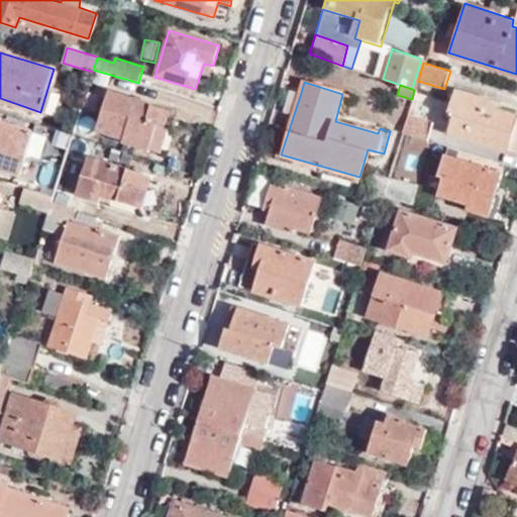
[(286,111),(294,114),(301,93),(292,91),(286,111)]
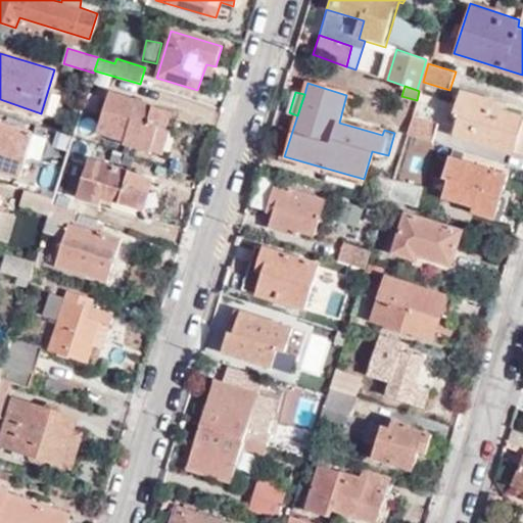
[(165,130),(171,111),(111,93),(99,134),(126,142),(124,146),(162,157),(170,131),(165,130)]
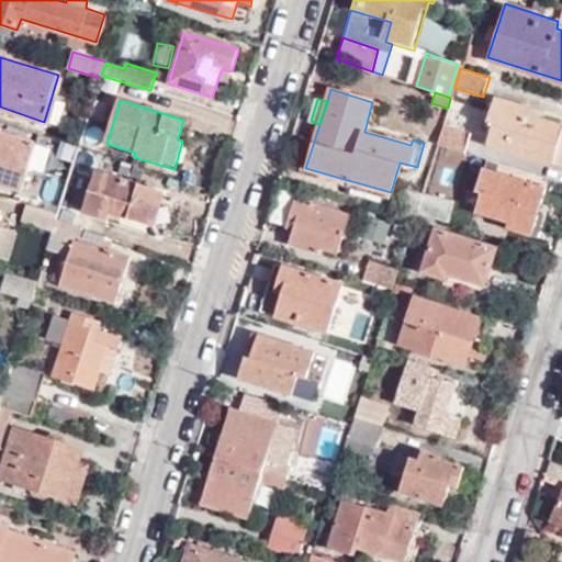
[(551,163),(561,124),(536,119),(538,110),(494,100),(492,108),(485,105),(480,127),(485,128),(483,142),(551,163)]
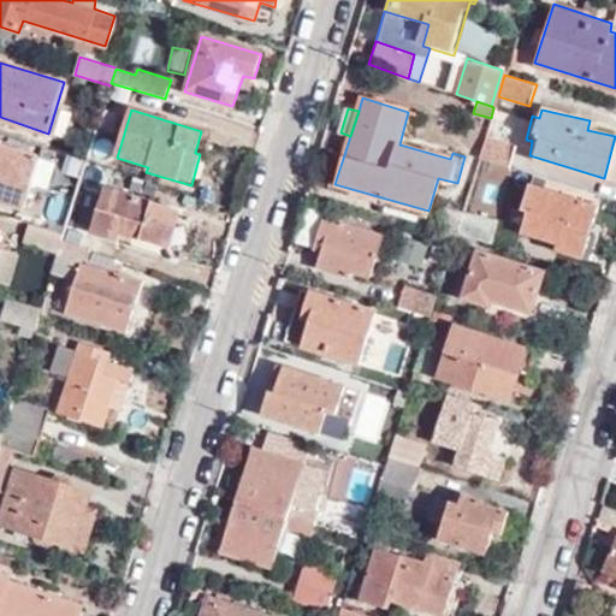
[(479,159),(510,167),(516,147),(485,137),(479,159)]
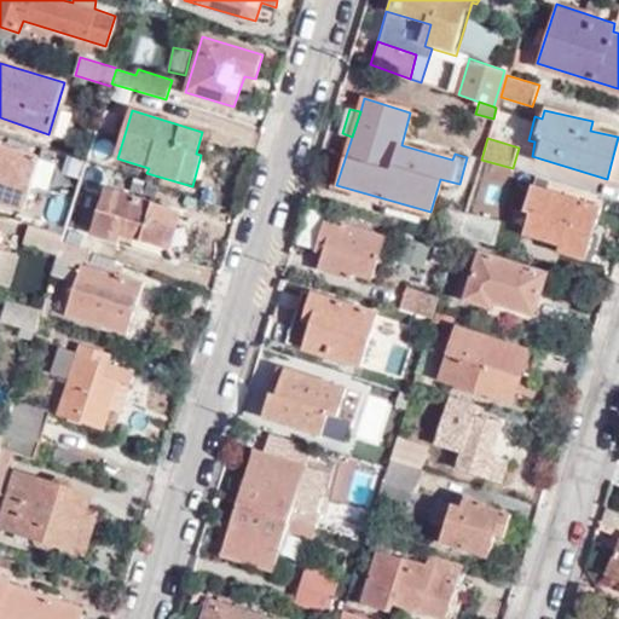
[(0,200),(25,207),(40,156),(0,144),(0,200)]
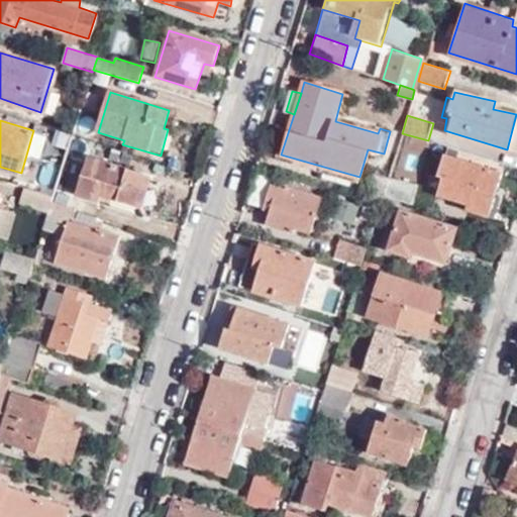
[(412,182),(421,146),(401,140),(391,176),(412,182)]
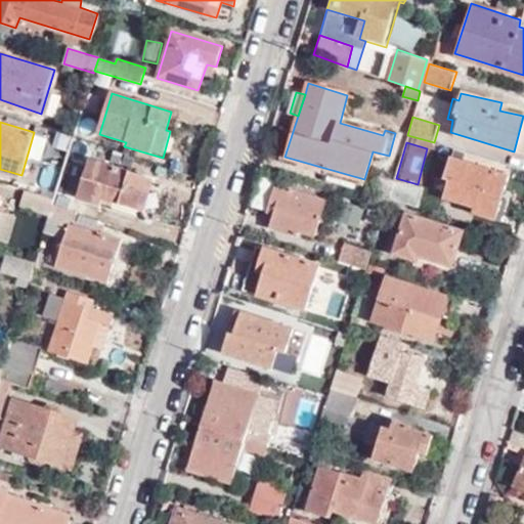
[(496,220),(507,176),(449,158),(444,178),(448,181),(445,197),(474,205),(472,213),(496,220)]
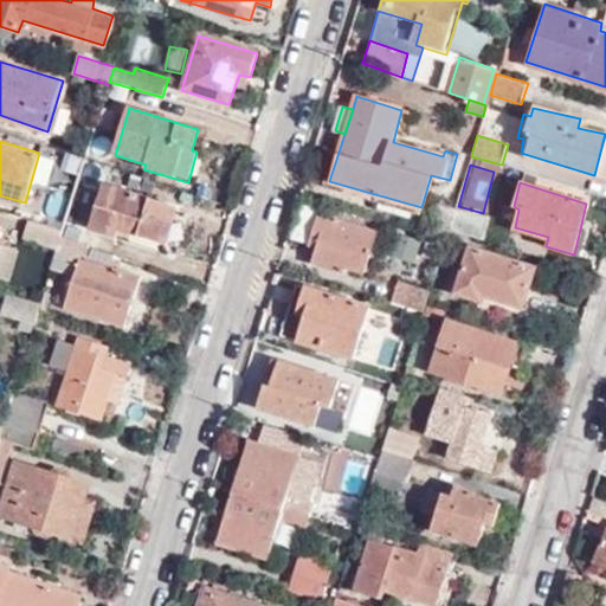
[(167,246),(179,207),(104,184),(90,231),(118,240),(121,232),(167,246)]
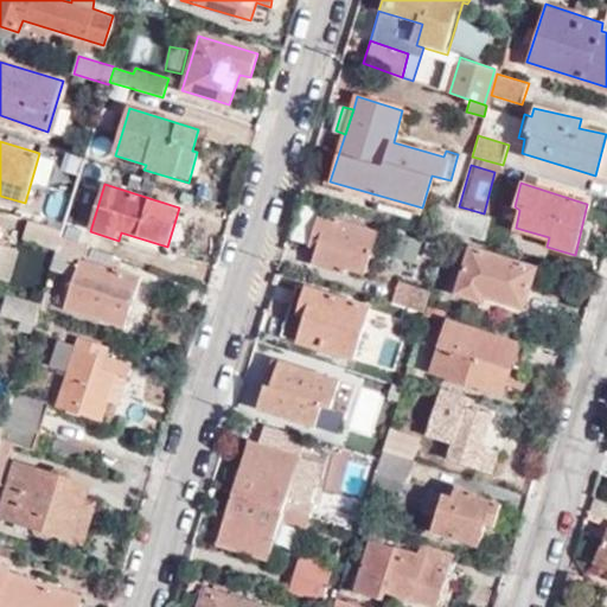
[(439,204),(429,238),(446,243),(449,230),(455,209),(439,204)]
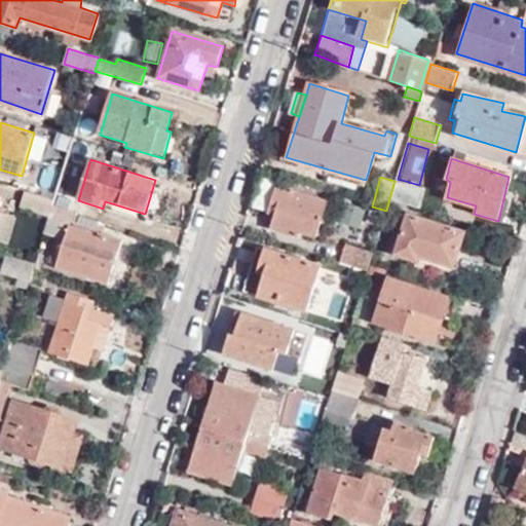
[(425,189),(395,181),(389,199),(419,208),(425,189)]
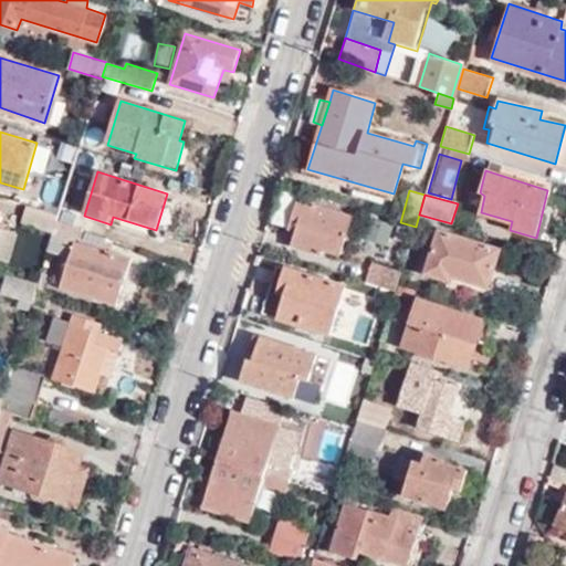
[(338,255),(350,216),(297,198),(283,243),(321,255),(323,250),(338,255)]
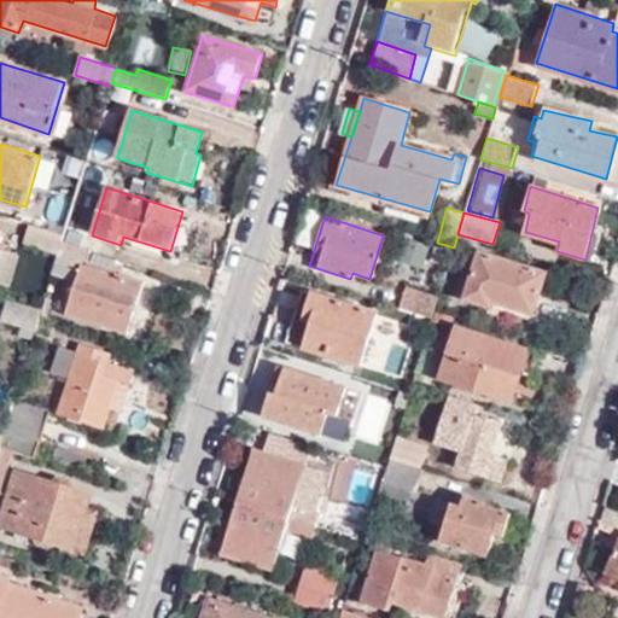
[(64,237),(30,225),(24,244),(58,254),(63,242),(64,237)]
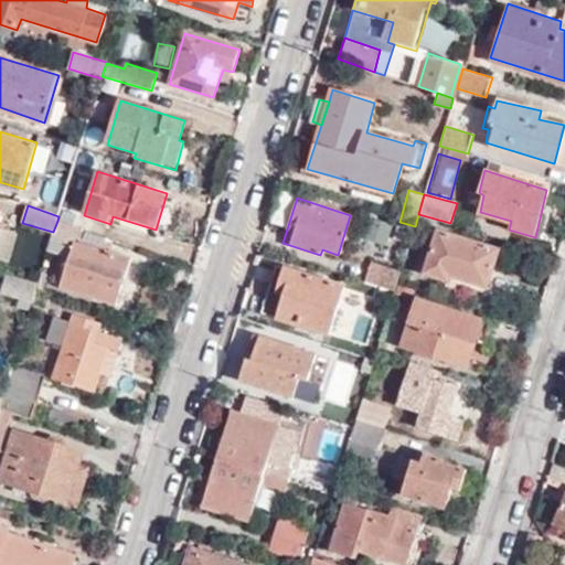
[(365,216),(355,247),(383,256),(393,225),(365,216)]
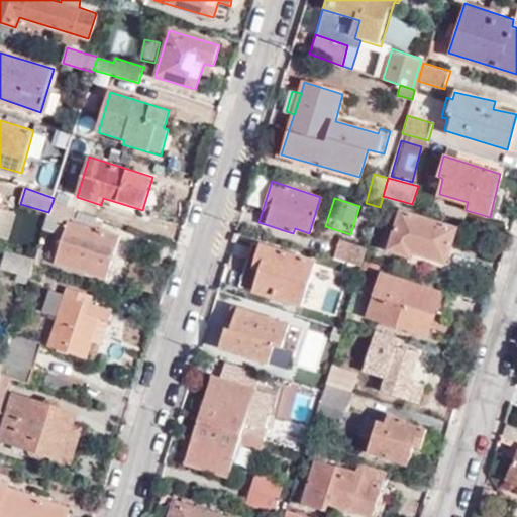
[(48,212),(44,227),(65,233),(56,261),(105,276),(118,234),(101,228),(98,232),(72,223),(76,209),(53,202),(48,212)]
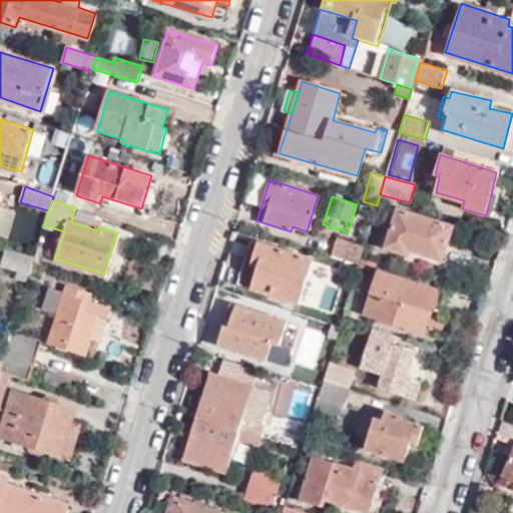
[(442,266),(452,226),(398,211),(388,249),(407,255),(406,262),(423,266),(424,261),(442,266)]
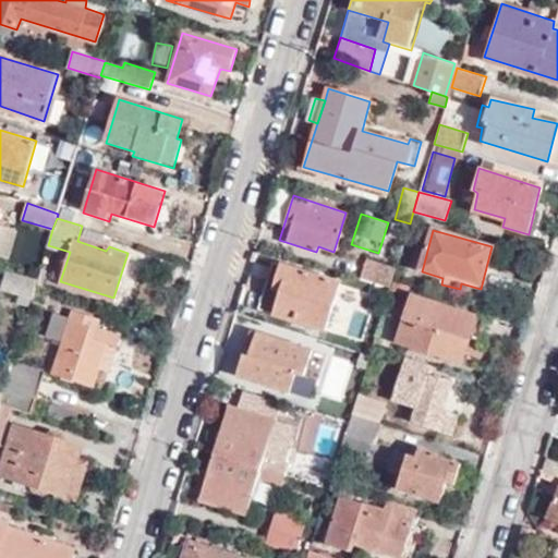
[(337,255),(335,273),(361,277),(364,261),(337,255)]
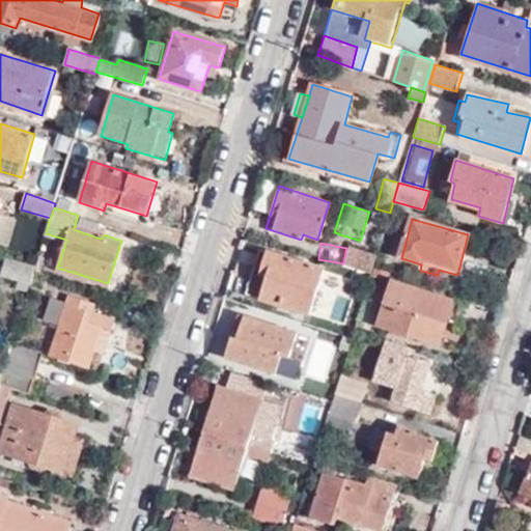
[(350,249),(344,266),(370,274),(375,256),(350,249)]
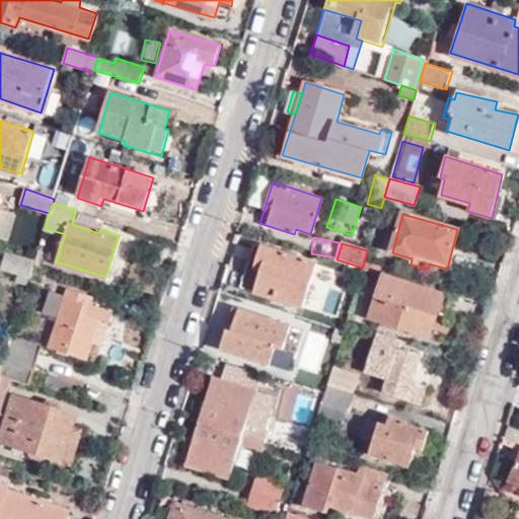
[(302,307),(315,265),(253,245),(239,287),(302,307)]
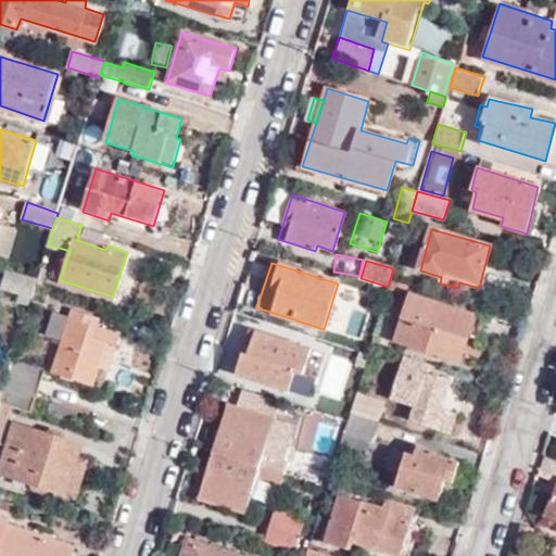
[(37,278),(8,269),(2,288),(32,297),(36,283),(37,278)]
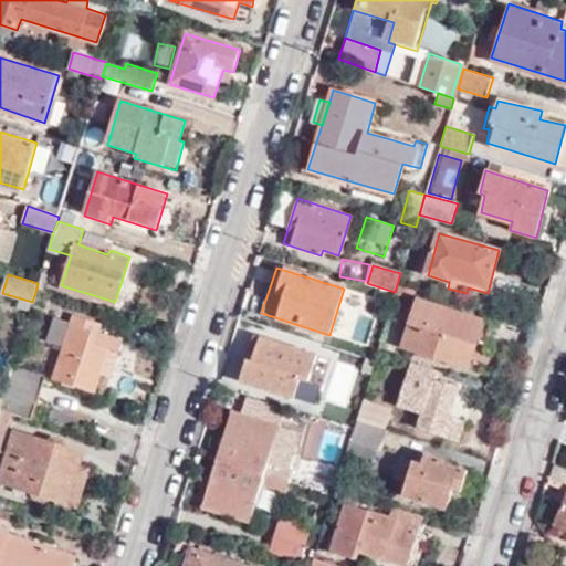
[(485,344),(491,323),(418,301),(404,348),(480,370),(488,345),(485,344)]
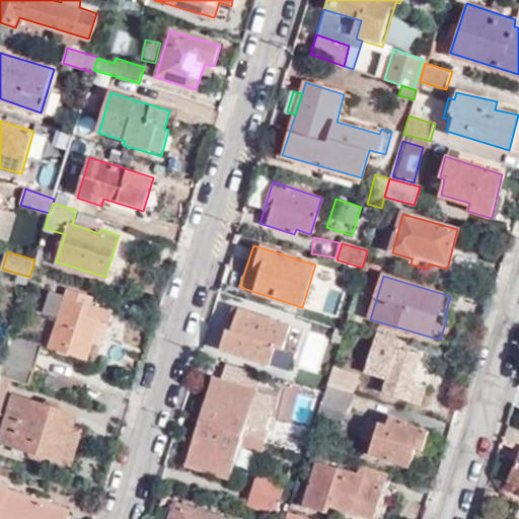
[(100,344),(109,311),(88,304),(91,294),(67,287),(64,295),(50,291),(44,311),(59,316),(51,347),(85,359),(91,341),(100,344)]
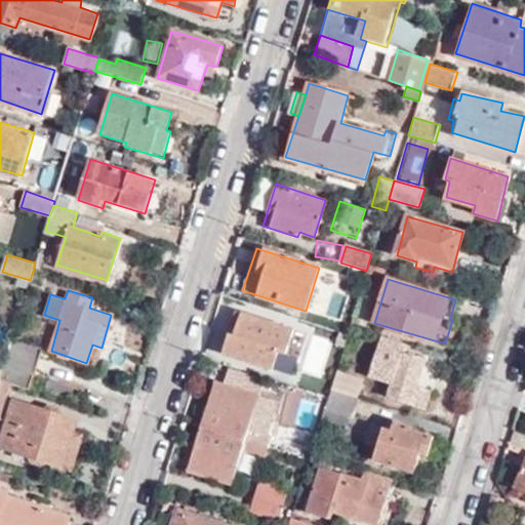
[(293,330),(238,315),(226,356),(273,369),(278,353),(286,355),(293,330)]
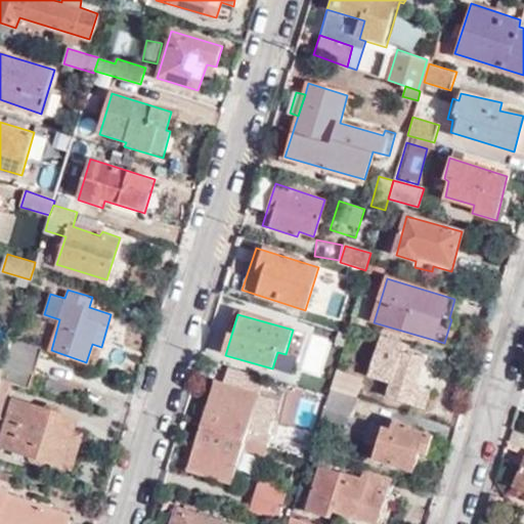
[(320,376),(332,339),(311,333),(301,370),(320,376)]
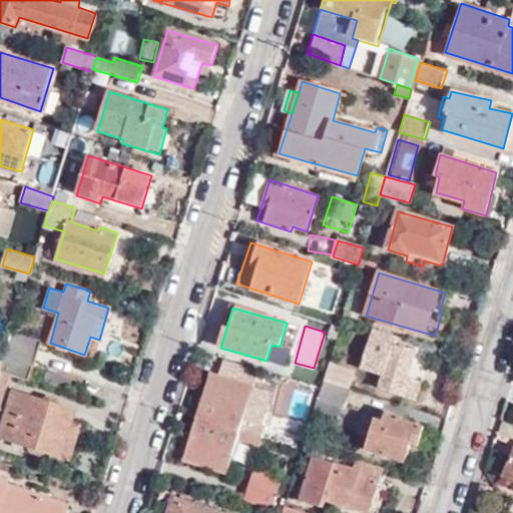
[(3,355),(32,365),(40,341),(11,331),(3,355)]
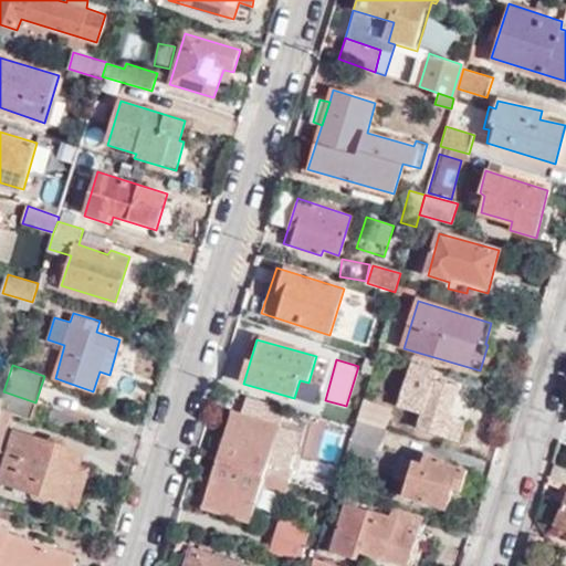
[(460,440),(465,423),(449,418),(458,388),(422,377),(418,394),(429,397),(419,428),(460,440)]
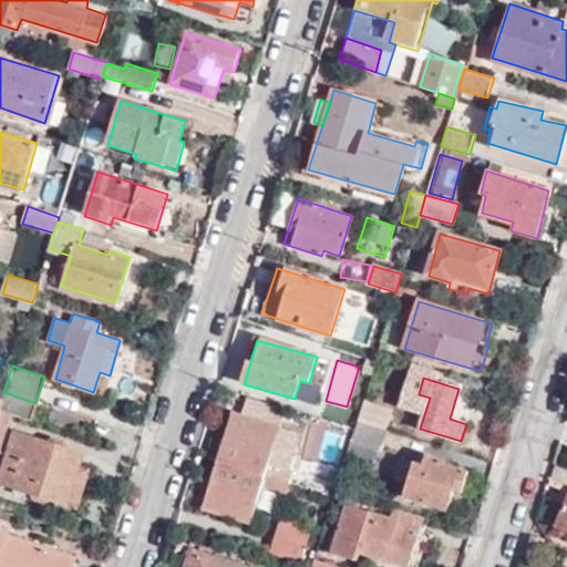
[(0,447),(11,414),(31,420),(35,403),(3,392),(1,400),(0,404),(0,447)]
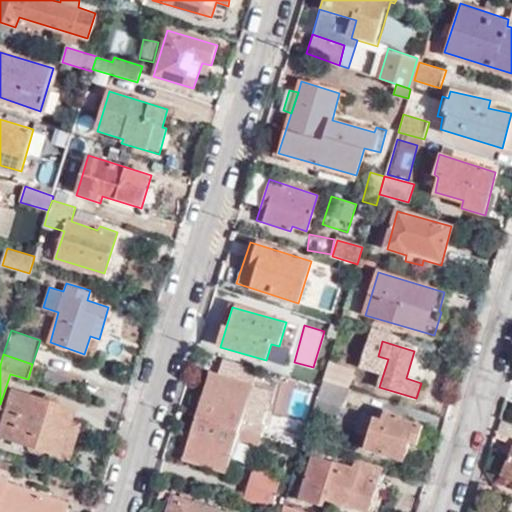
[(196,416),(263,436),(277,386),(255,379),(257,371),(223,361),(218,375),(213,393),(204,390),(196,416)]
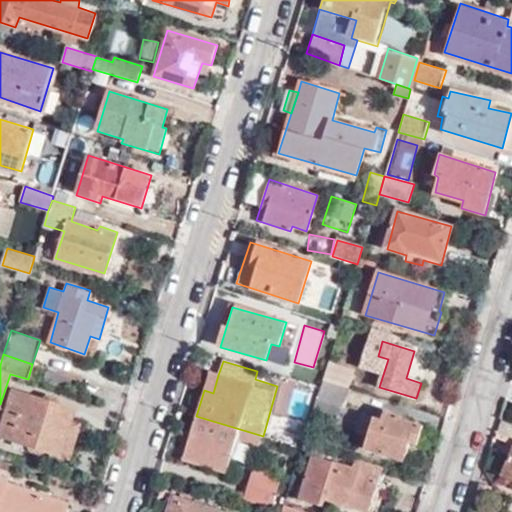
[(325,381),(348,388),(354,370),(330,363),(325,381)]
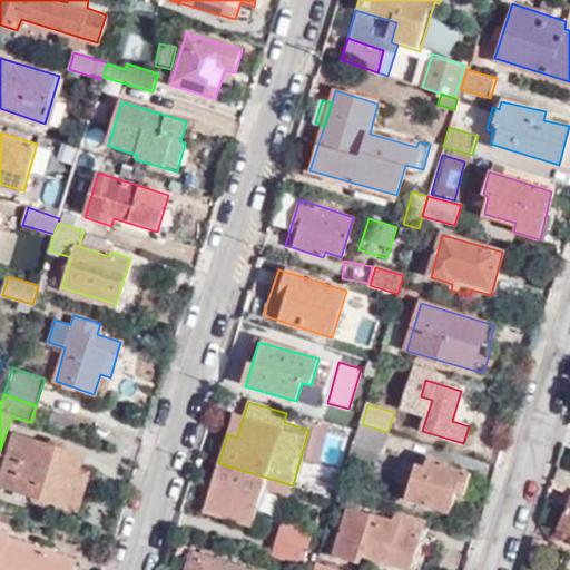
[(233,415),(227,434),(237,438),(243,418),(233,415)]
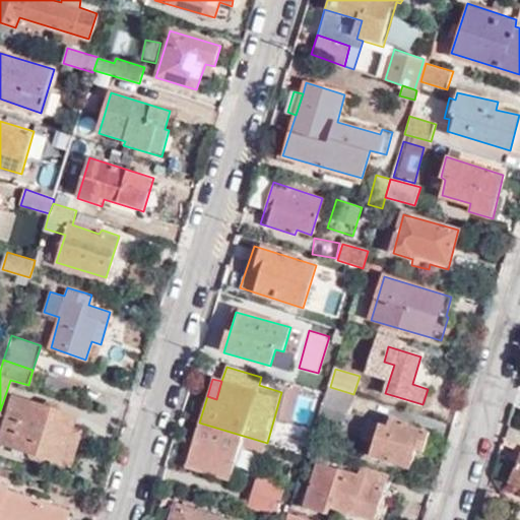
[(352,413),(358,396),(353,394),(330,387),(326,404),(348,411),(352,413)]
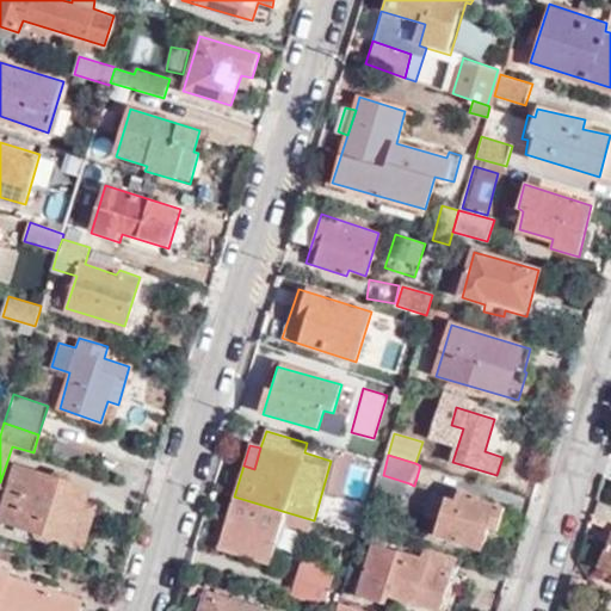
[(81,517),(91,488),(74,483),(73,474),(59,470),(53,477),(18,466),(0,518),(0,519),(37,532),(37,538),(49,542),(54,537),(84,547),(92,520),(81,517)]
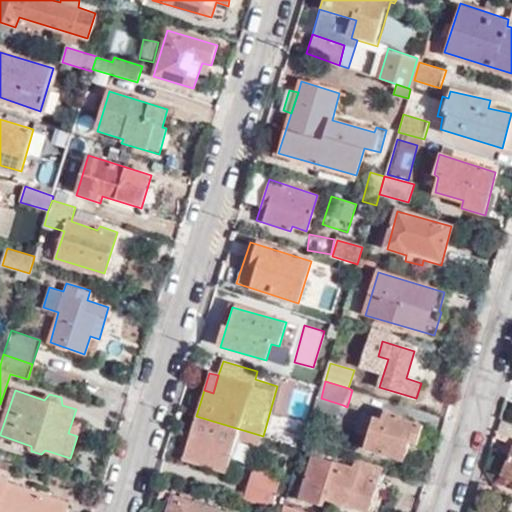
[(339,417),(343,405),(321,398),(317,411),(339,417)]
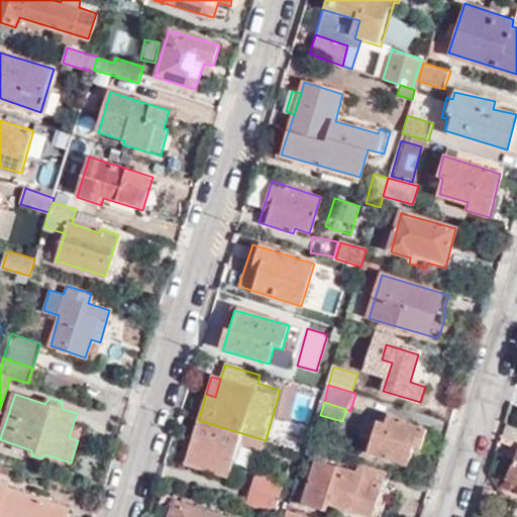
[(422,448),(427,429),(406,422),(407,420),(390,415),(387,426),(379,423),(370,452),(410,464),(415,447),(422,448)]
